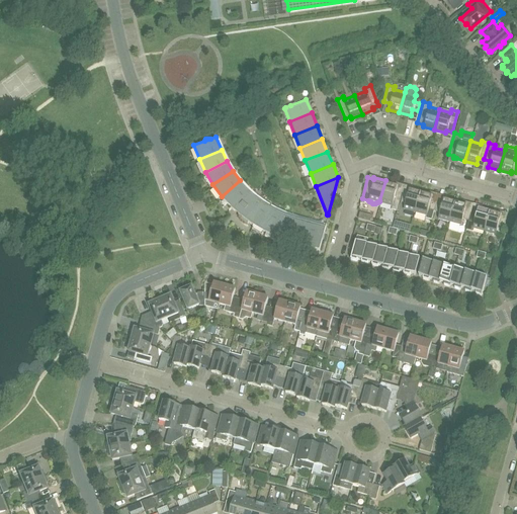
[(232,206),(248,189),(240,180),(222,196),(232,206)]
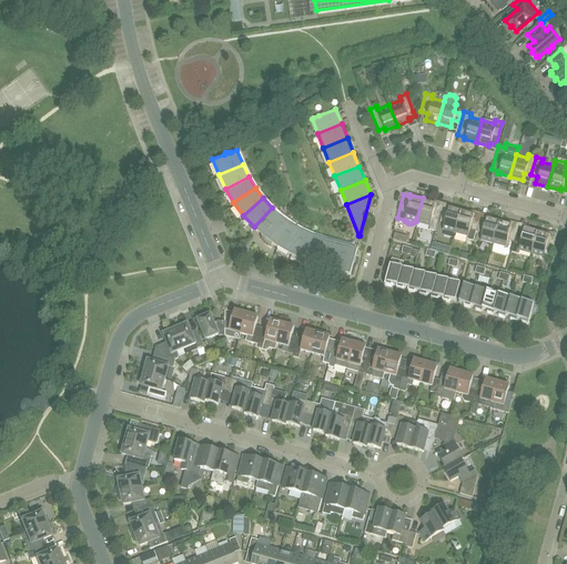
[(435,228),(437,218),(441,205),(435,203),(435,201),(423,198),(416,220),(428,223),(427,225),(435,228)]
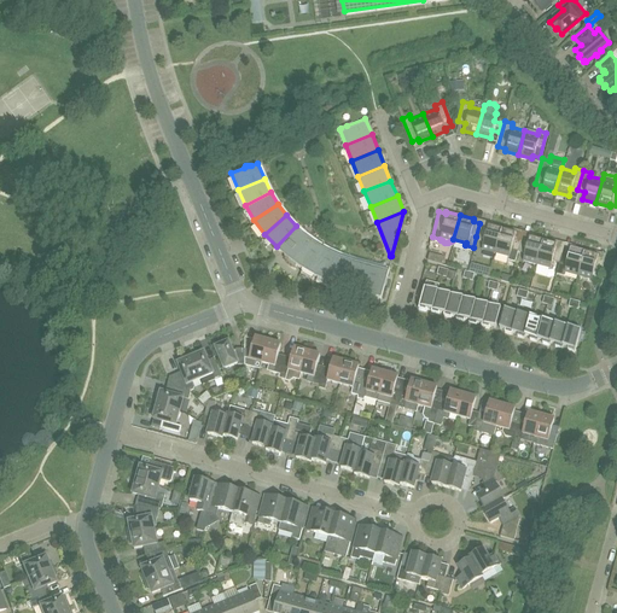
[(494,250),(501,226),(487,222),(487,225),(479,223),(476,237),(483,239),(481,246),(494,250)]
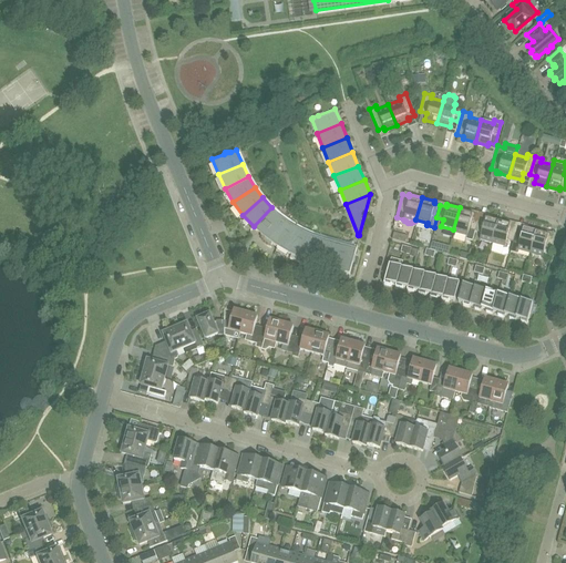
[(263,234),(279,214),(271,207),(254,226),(260,232),(263,234)]
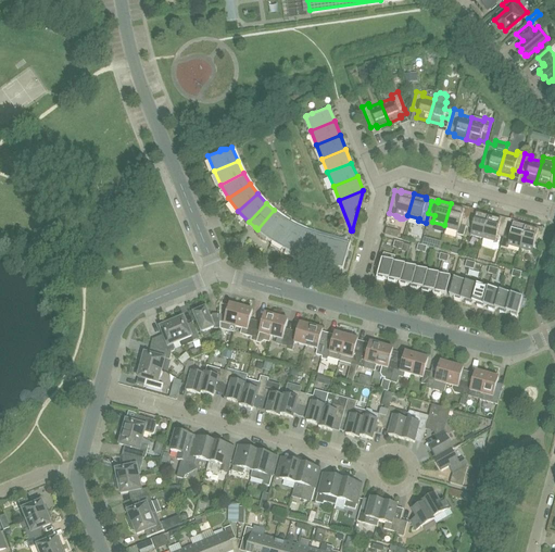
[(468,211),(463,209),(463,207),(451,203),(444,225),(456,228),(456,231),(463,233),(465,224),(467,215),(468,211)]
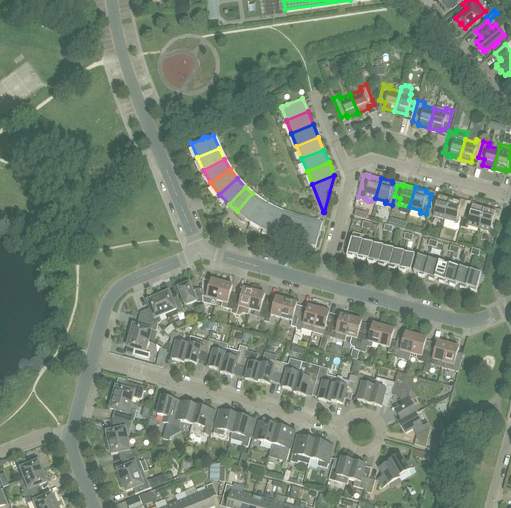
[(248,220),(262,200),(252,193),(237,211),(244,217),(248,220)]
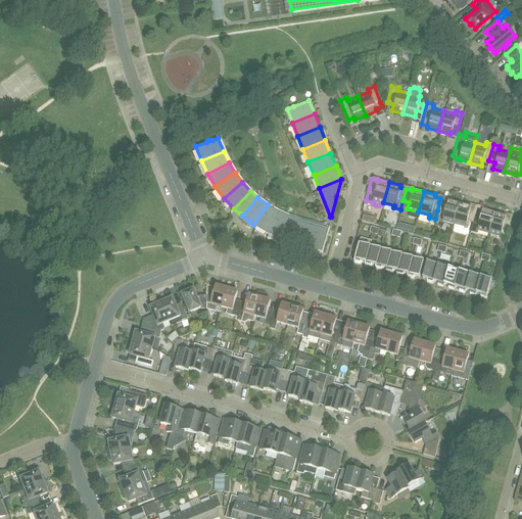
[(454,221),(459,201),(447,197),(445,204),(439,202),(437,210),(443,211),(441,218),(454,221)]
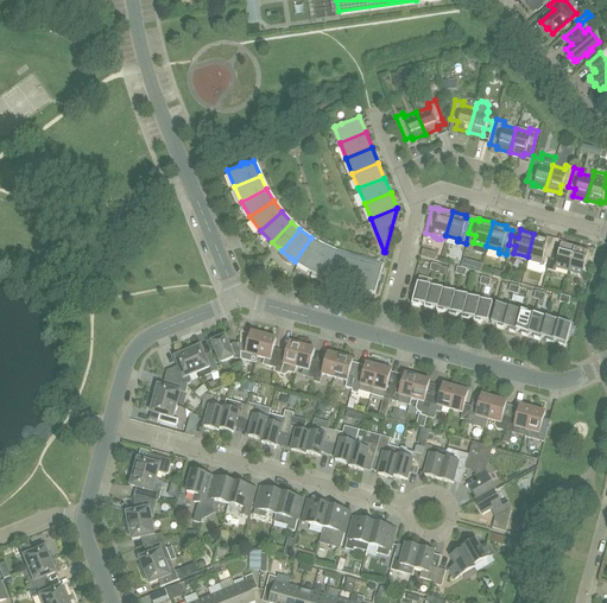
[(552,241),(547,240),(547,237),(533,234),(528,256),(541,260),(543,253),(549,255),(552,241)]
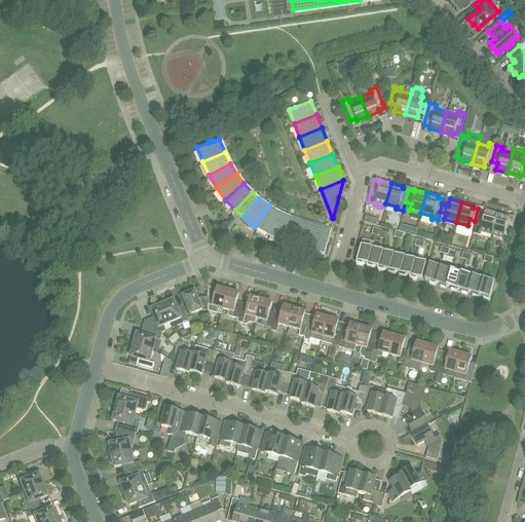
[(268,233),(279,212),(269,206),(255,226),(268,233)]
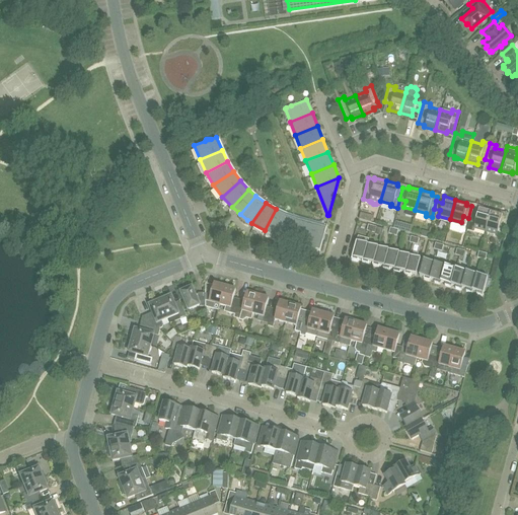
[(485,229),(490,209),(478,206),(477,208),(471,206),(468,218),(466,227),(472,229),(473,226),(485,229)]
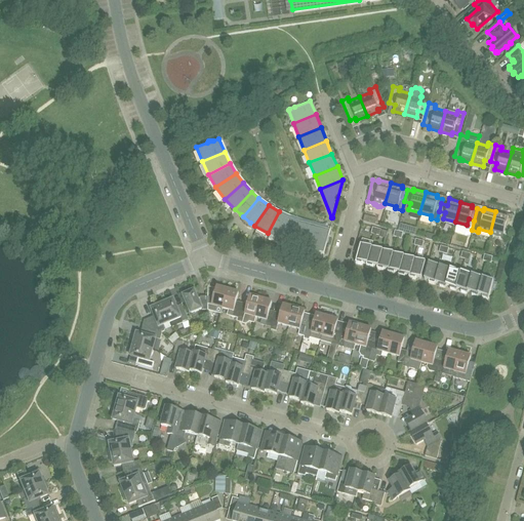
[(281,239),(290,216),(279,211),(268,233),(281,239)]
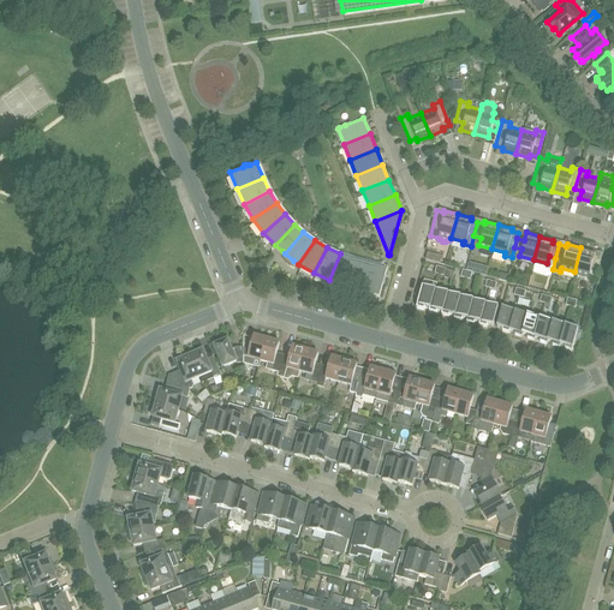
[(580,247),(574,271),(588,275),(590,268),(596,269),(598,261),(592,258),(594,251),(580,247)]
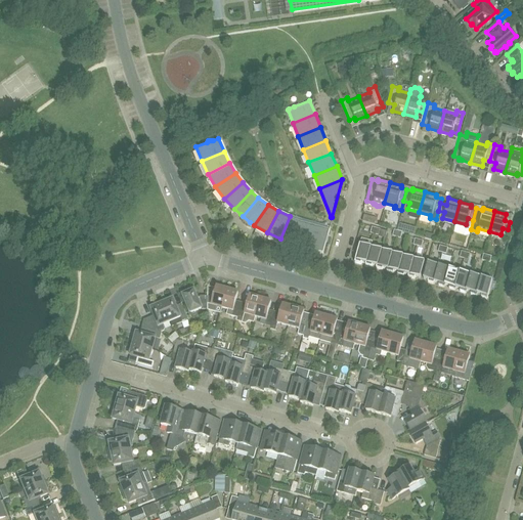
[(363,212),(361,218),(374,221),(376,215),(363,212)]
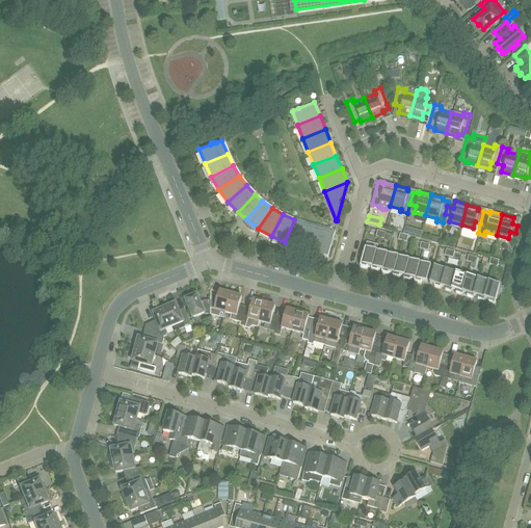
[(254,226),(246,219),(244,217),(244,218),(244,219),(244,220),(244,221),(245,222),(246,223),(246,225),(247,226),(248,226),(249,228),(251,228),(253,229),(254,226)]
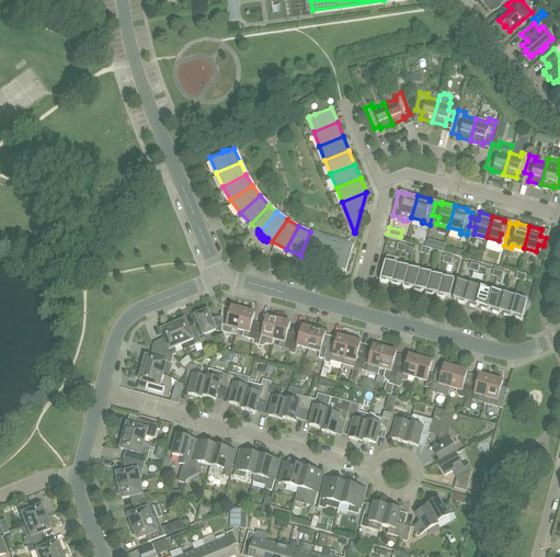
[(316,260),(322,236),(310,231),(300,256),(316,260)]
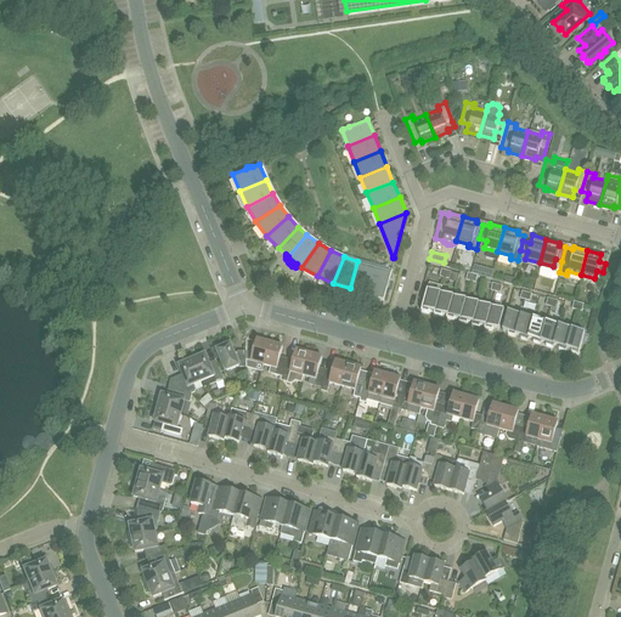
[(366,293),(374,265),(357,261),(350,288),(366,293)]
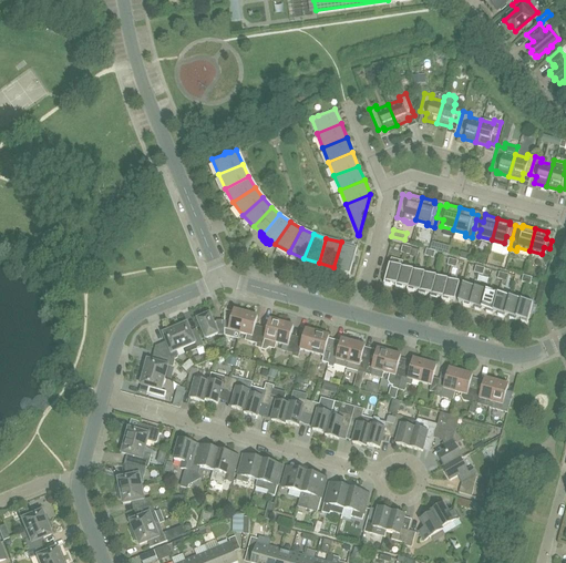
[(341,242),(333,267),(349,272),(352,259),(353,258),(353,257),(354,256),(354,255),(354,254),(353,253),(356,246),(341,242)]
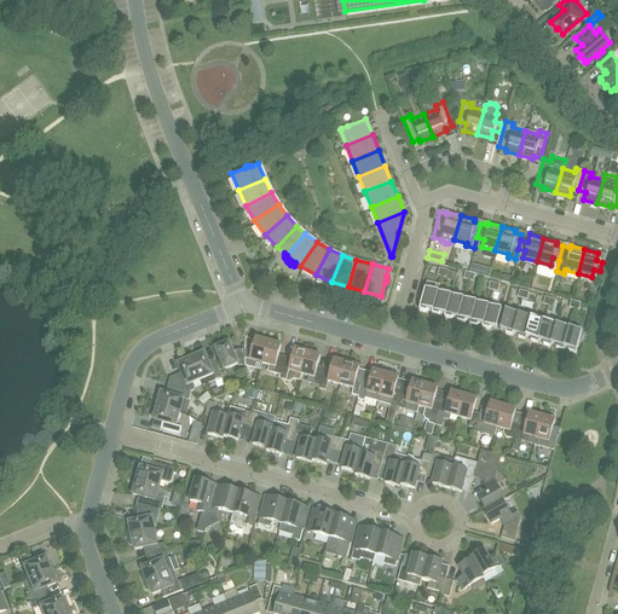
[(432,307),(437,288),(425,284),(419,306),(426,308),(426,306),(432,307)]
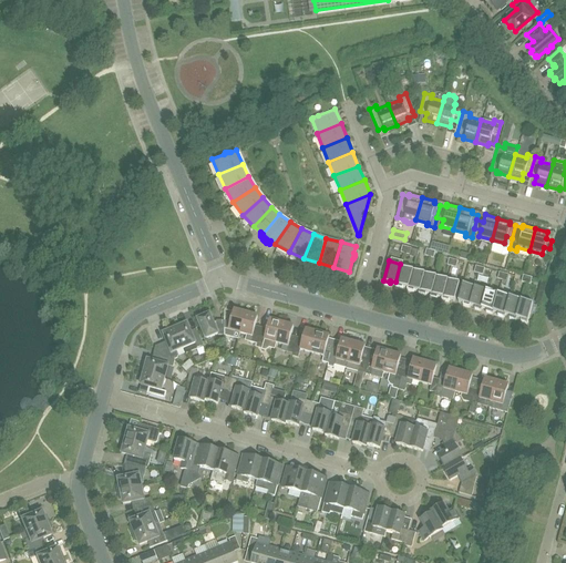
[(407,285),(412,267),(400,264),(395,282),(394,284),(401,286),(402,284),(407,285)]
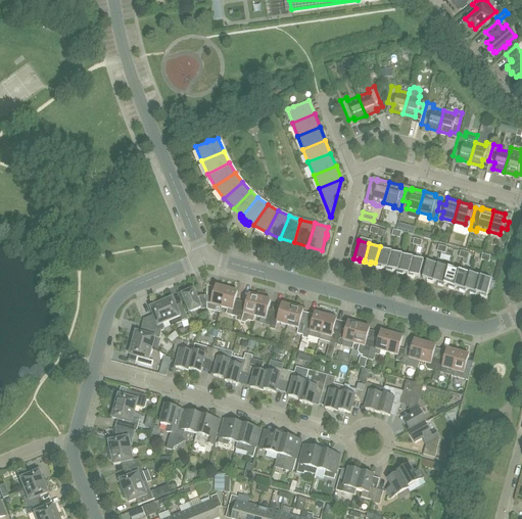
[(386,266),(390,249),(380,246),(375,263),(374,265),(381,267),(381,265),(385,266),(386,266)]
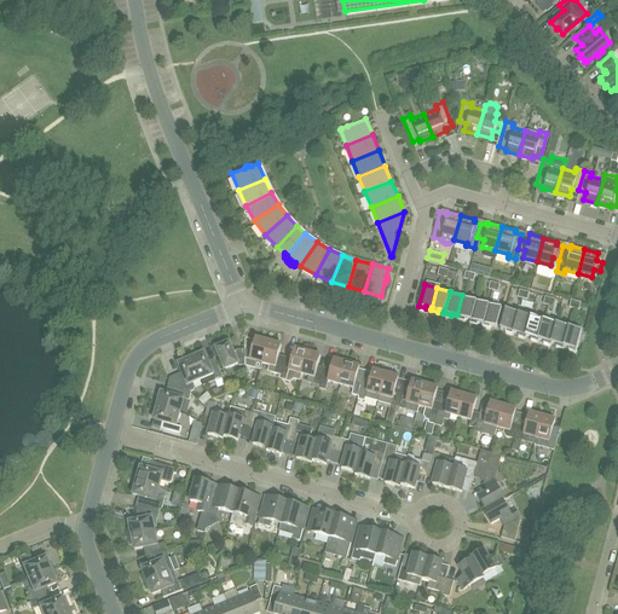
[(469,318),(475,299),(462,295),(457,314),(456,314),(456,317),(463,319),(465,317),(469,318)]
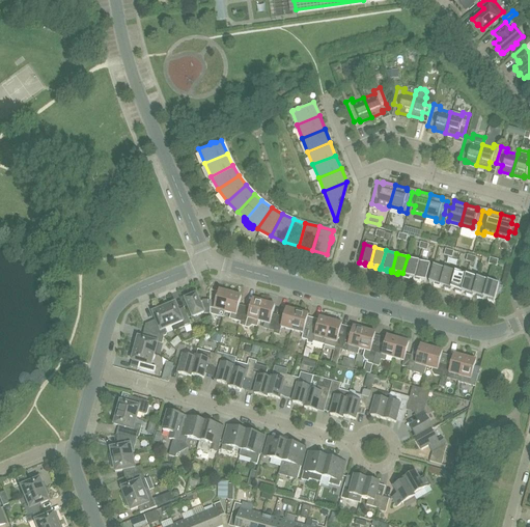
[(414,276),(418,258),(408,256),(402,273),(401,275),(409,276),(409,274),(413,276),(414,276)]
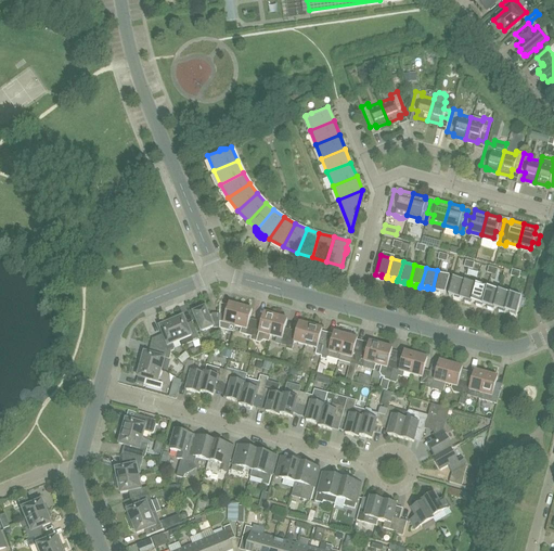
[(433,289),(432,289),(432,291),(438,292),(438,290),(443,292),(449,273),(437,270),(433,289)]
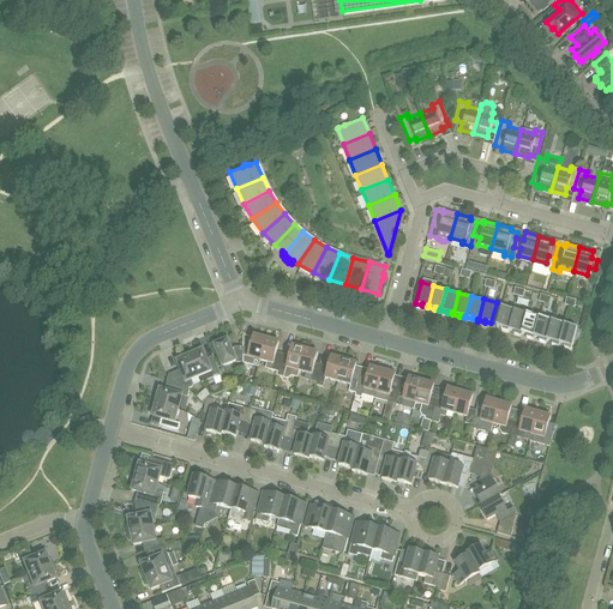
[(508,326),(514,307),(500,303),(496,324),(500,325),(500,327),(508,330),(509,327),(508,326)]
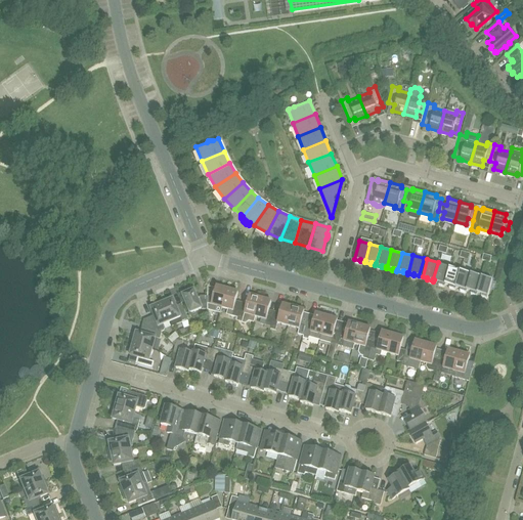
[(444,282),(448,265),(438,262),(433,278),(434,279),(438,280),(437,283),(444,284),(444,282)]
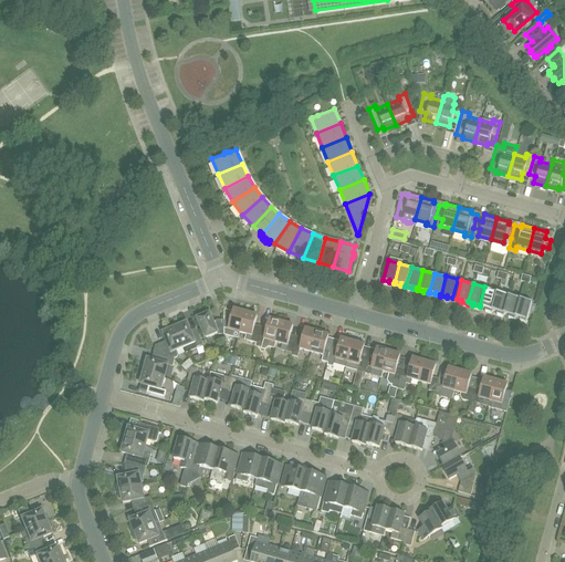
[(491,308),(497,290),(484,287),(480,304),(484,306),(484,308),(491,310),(492,308),(491,308)]
